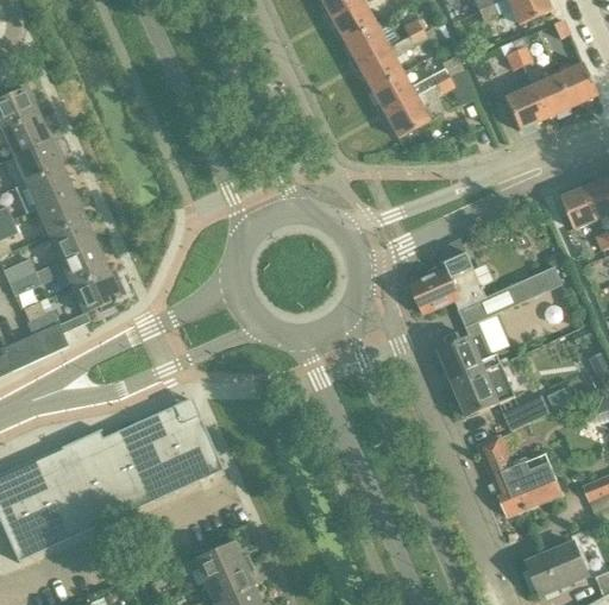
[(320,0),(330,17),(360,0),(320,0)]
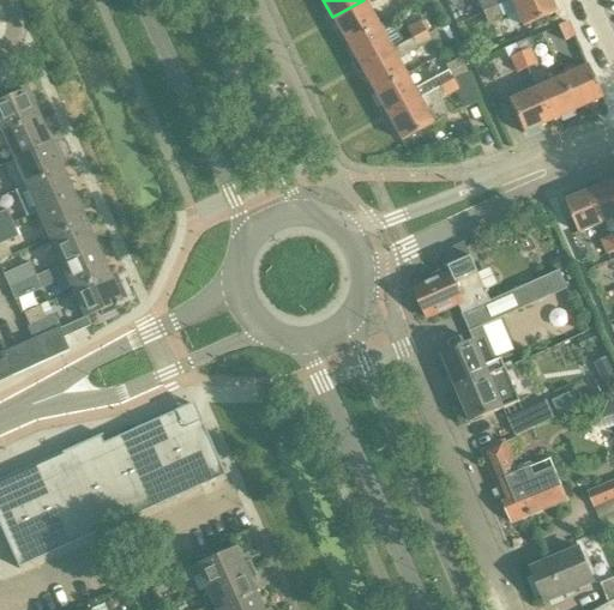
[(332,17),(347,41),(377,24),(363,0),(332,17)]
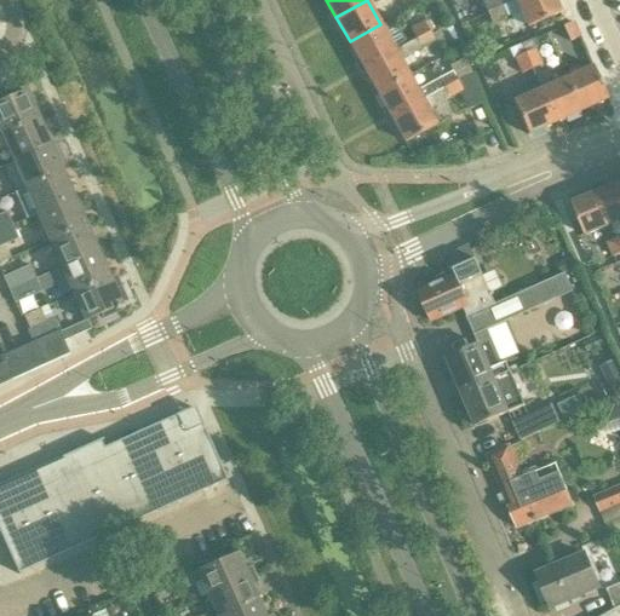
[(483,0),(488,10),(503,4),(501,0),(483,0)]
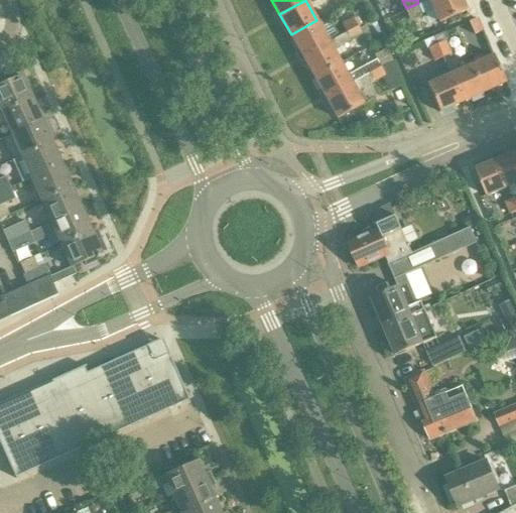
[(466,9),(462,0),(429,0),(438,20),(466,9)]
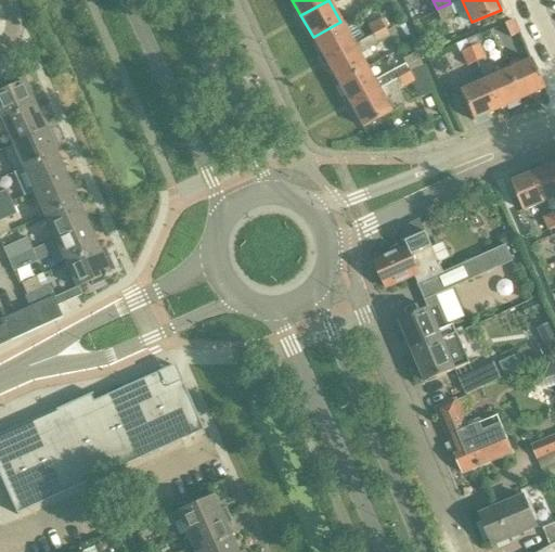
[(450,3),(437,9),(440,18),(453,13),(450,3)]
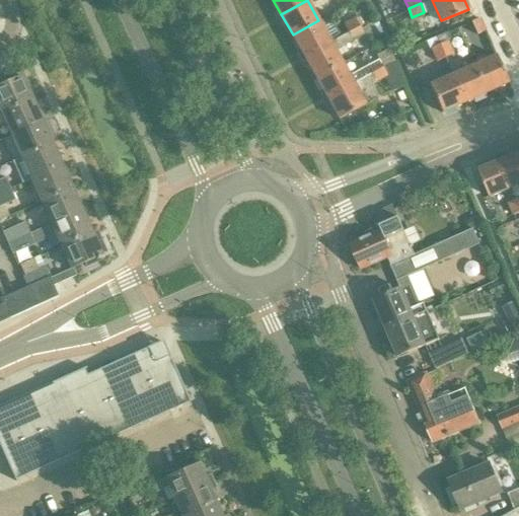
[(344,22),(349,31),(352,30),(360,25),(355,16),(344,22)]
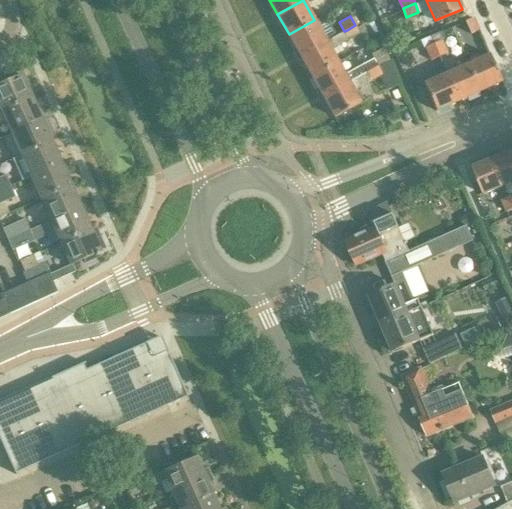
[(473,16),(464,20),(469,33),(478,29),(473,16)]
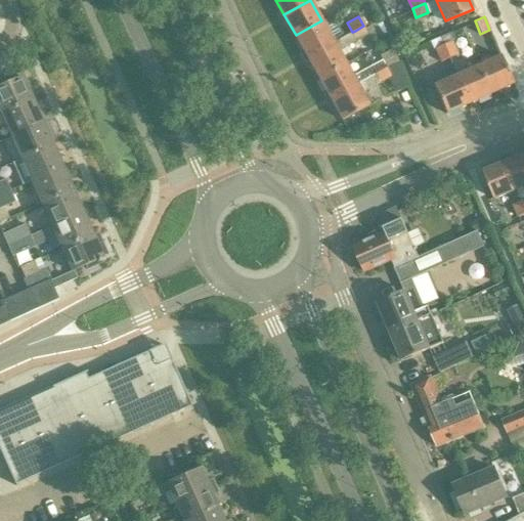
[(296,35),(307,56),(334,41),(321,20),(296,35)]
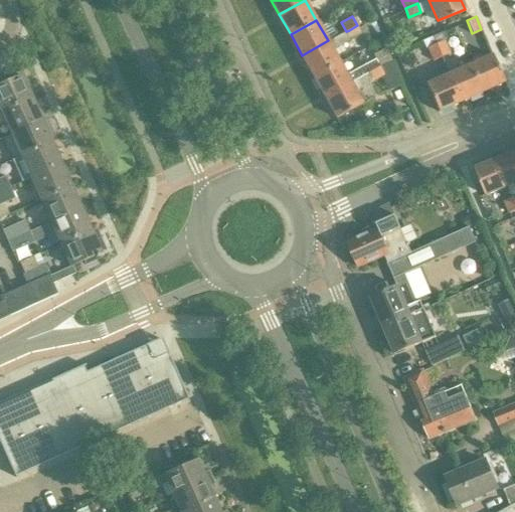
[(368,21),(357,26),(361,32),(364,38),(374,31),(368,20),(368,21)]
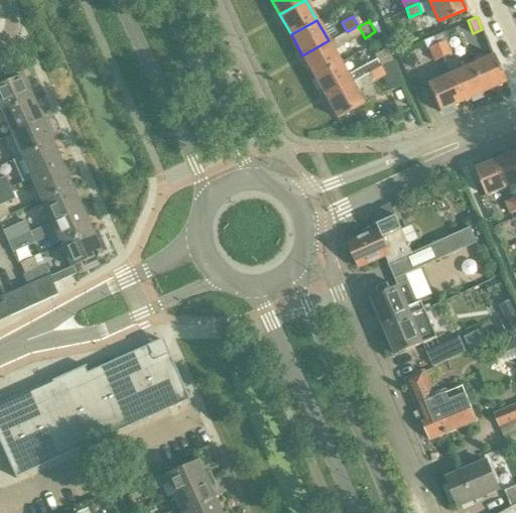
[(350,30),(347,31),(329,41),(329,40),(302,55),(313,76),(340,60),(333,48),(362,32),(358,26),(358,25),(350,30)]
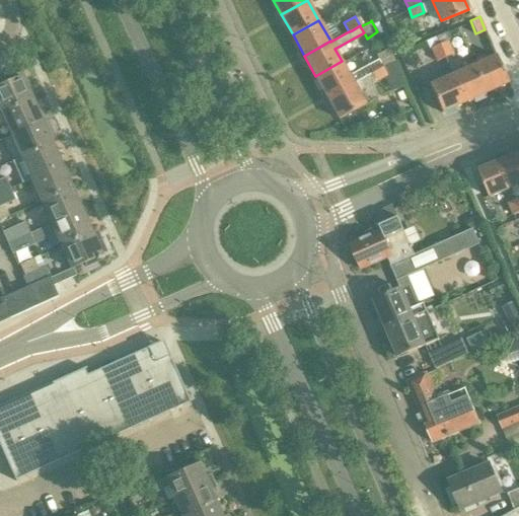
[(448,40),(439,44),(444,56),(453,52),(448,40)]
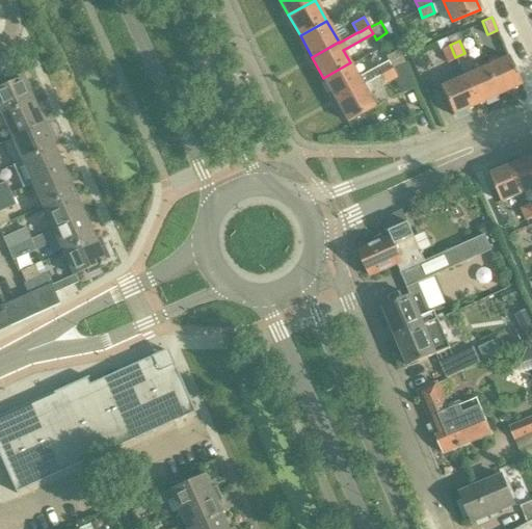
[(450,45),(443,48),(448,60),(455,57),(450,45)]
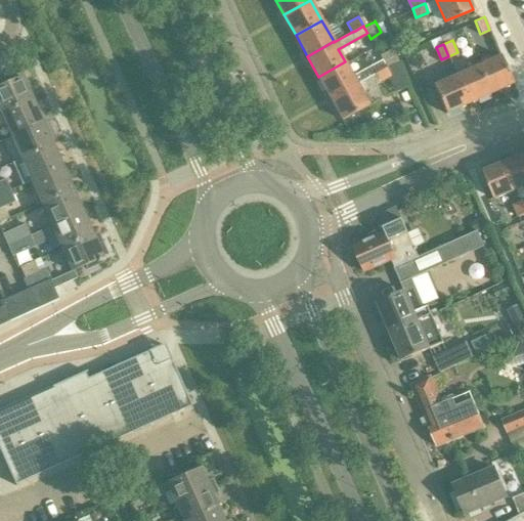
[(391,48),(379,54),(382,58),(386,66),(395,60),(397,60),(398,59),(392,47),(391,48)]
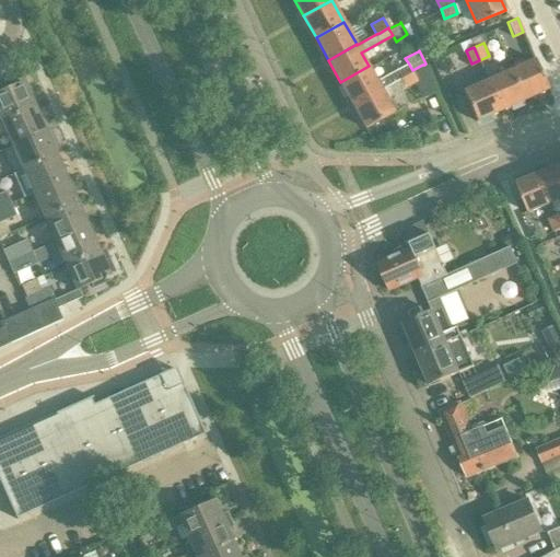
[(535,58),(511,69),(524,99),(548,88),(535,58)]
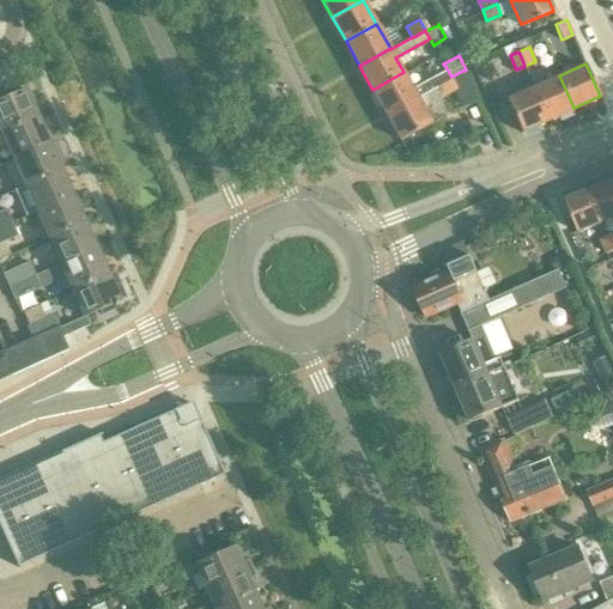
[(372,90),(387,114),(451,78),(451,77),(447,68),(412,87),(404,72),(372,90)]
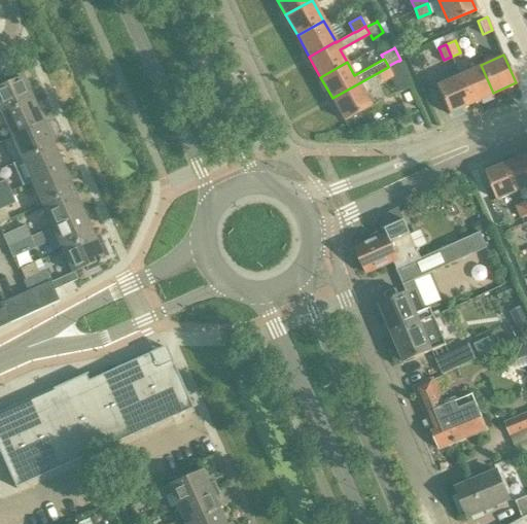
[(481,65),(458,74),(470,102),(493,93),(481,65)]
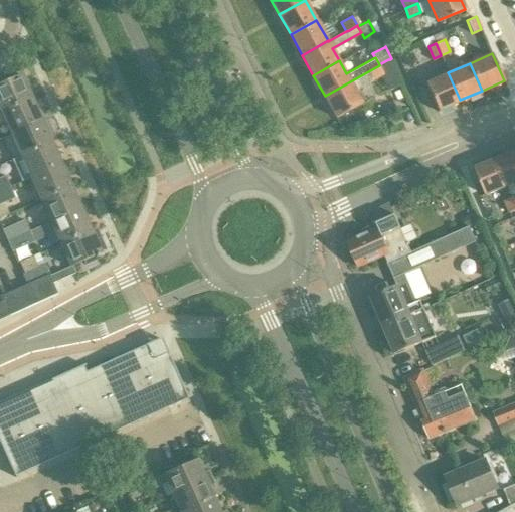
[(362,102),(355,90),(384,73),(379,65),(325,96),(336,117),(362,102)]
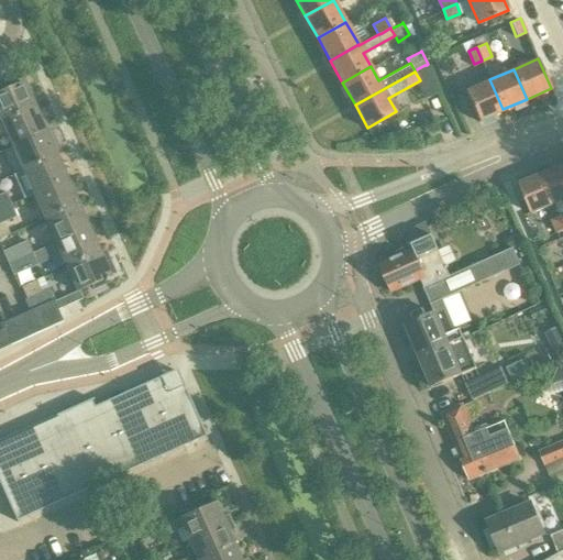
[(478,120),(503,109),(489,79),(465,90),(478,120)]
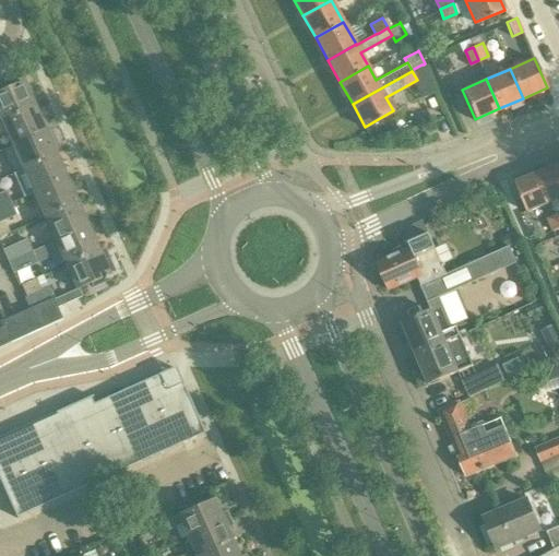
[(23,81),(0,91),(0,119),(0,120),(34,106),(23,81)]
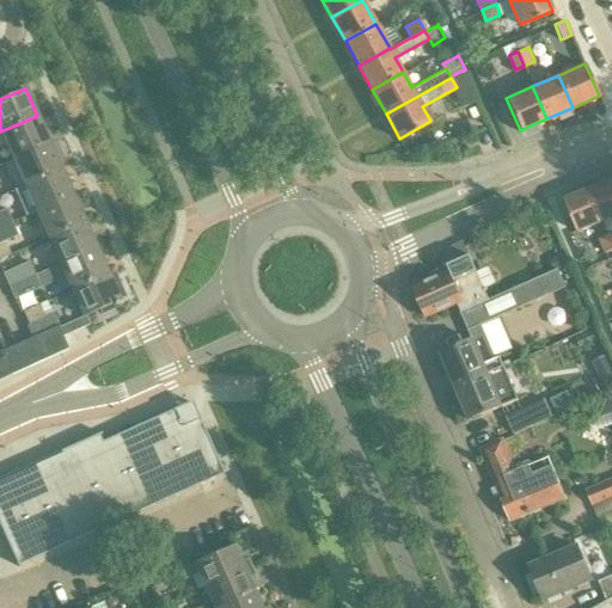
[(0,131),(0,130),(0,146),(6,145),(12,158),(49,141),(37,116),(0,131)]
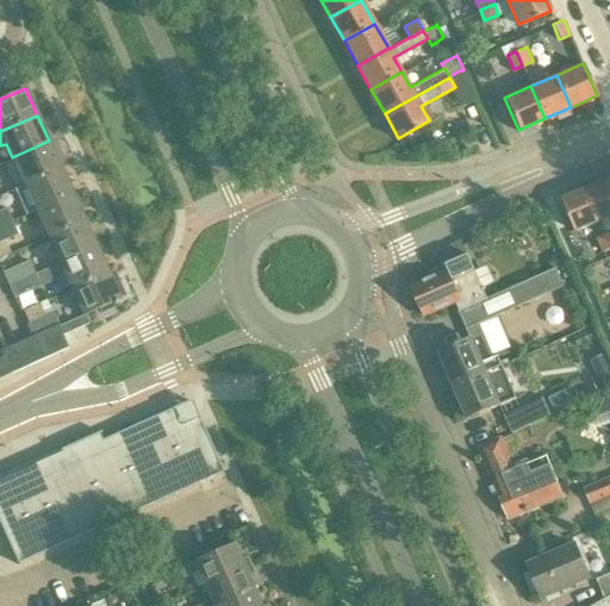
[(49,141),(12,157),(24,183),(61,168),(60,167),(56,158),(62,156),(55,139),(49,142),(49,141)]
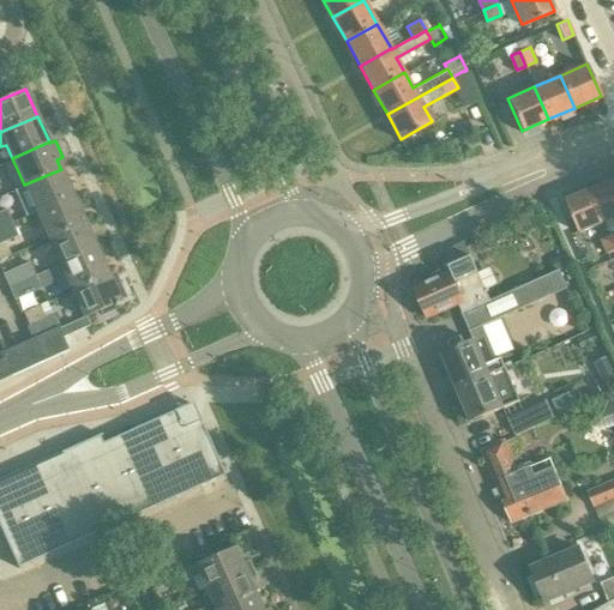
[(24,185),(14,189),(26,216),(35,211),(72,195),(61,169),(24,185)]
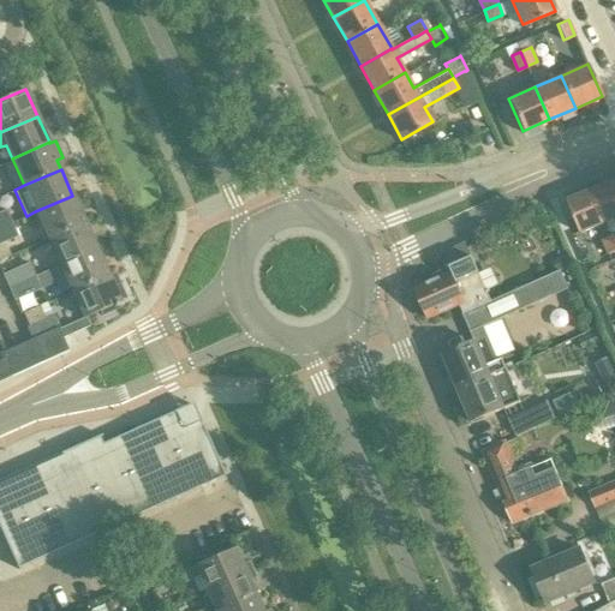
[(614,178),(593,187),(607,221),(613,234),(614,232),(614,178)]
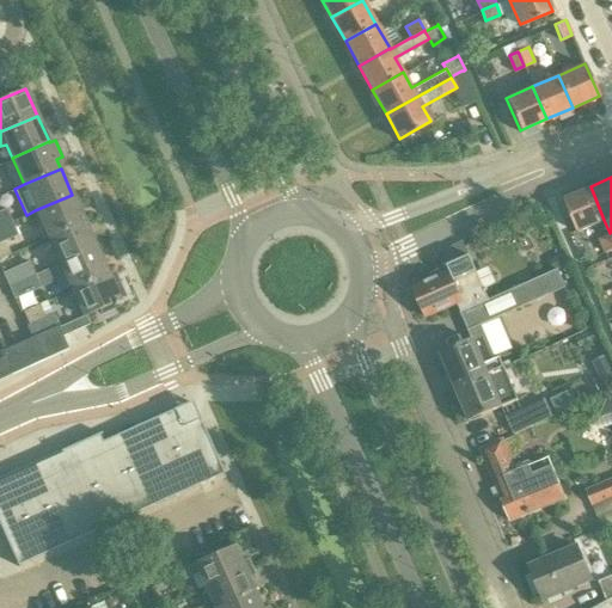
[(577,231),(604,220),(591,186),(563,196),(577,231)]
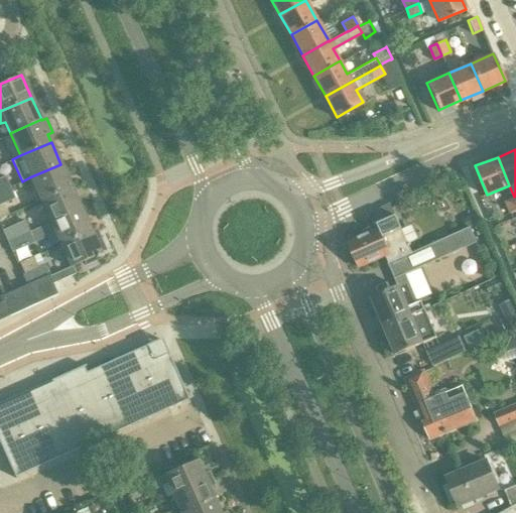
[(60,164),(29,177),(39,200),(53,194),(71,185),(60,164)]
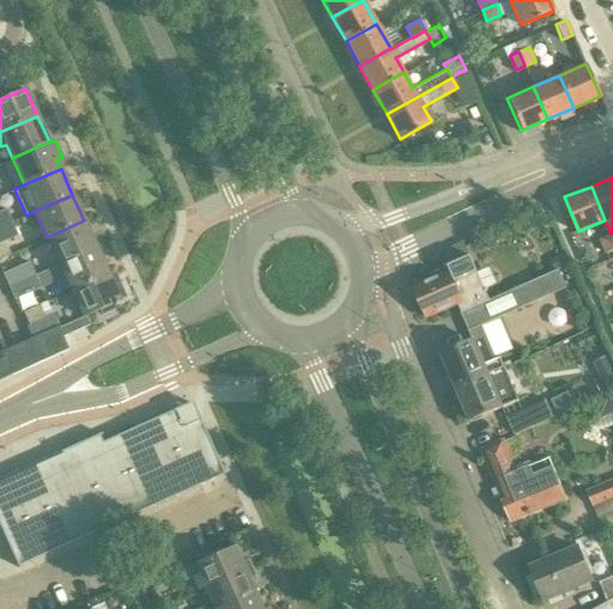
[(0,226),(11,221),(5,208),(0,209),(0,226)]
